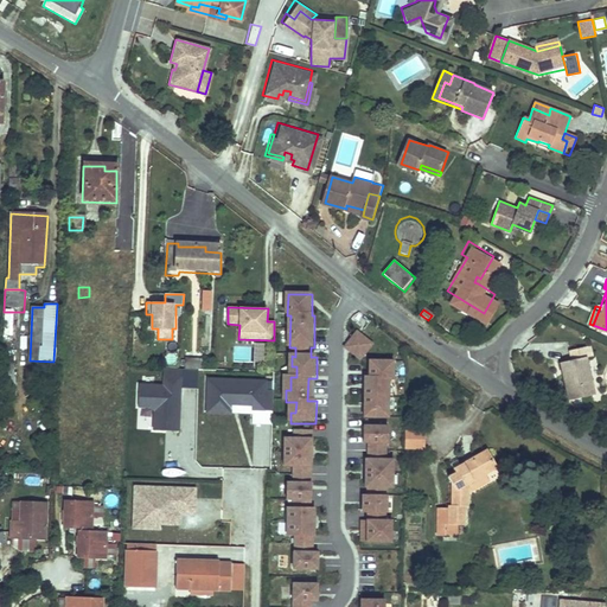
[(18,364),(20,312),(7,312),(4,364),(18,364)]
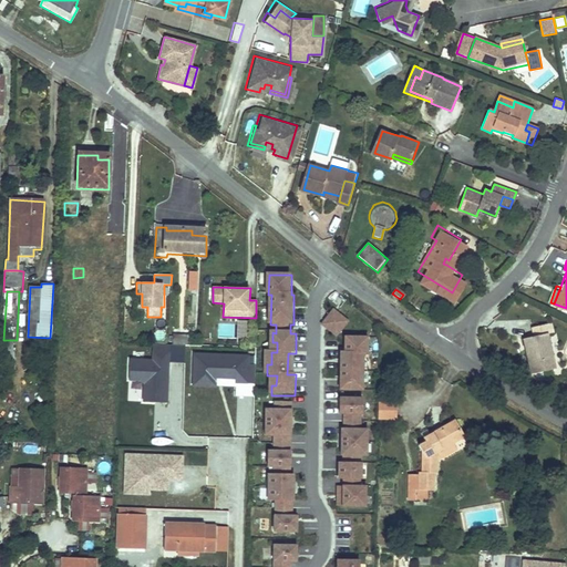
[(349,322),(332,309),(320,325),(337,338),(349,322)]
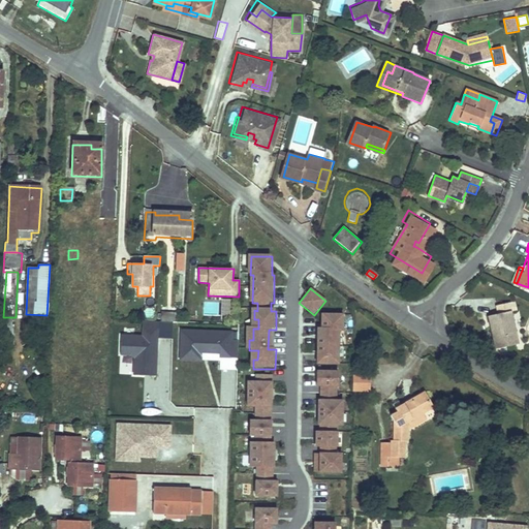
[(492,328),(498,349),(519,344),(509,313),(516,311),(512,302),(495,306),(498,315),(490,317),(491,323),(494,322),(495,327),(492,328)]
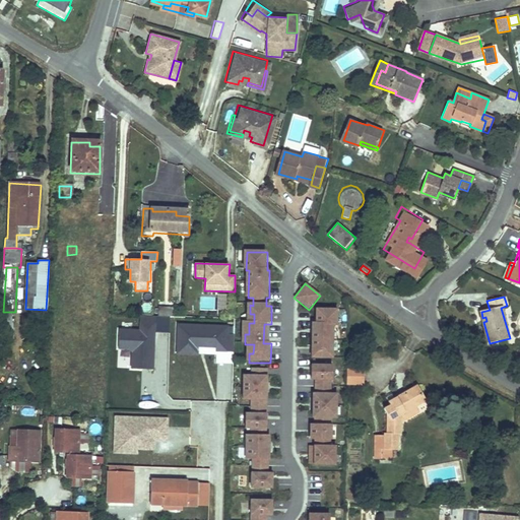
[(157,307),(157,315),(174,315),(174,307),(157,307)]
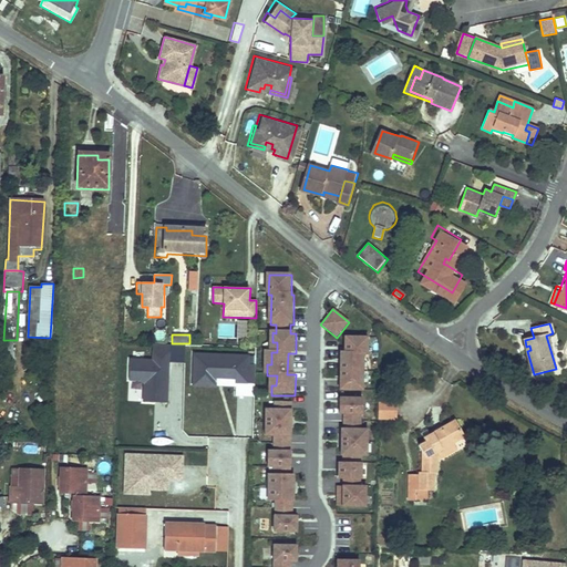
[(343,337),(342,351),(363,351),(366,351),(367,337),(343,337)]
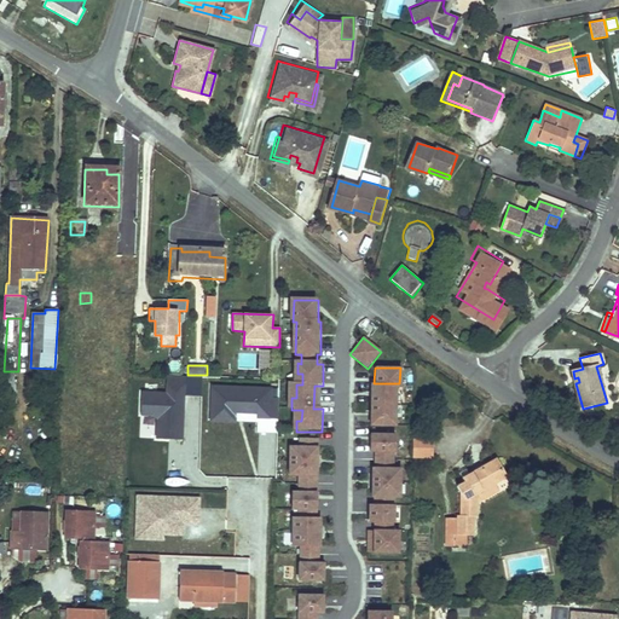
[(142,415),(157,415),(157,439),(181,440),(184,377),(167,376),(166,392),(143,391),(142,415)]
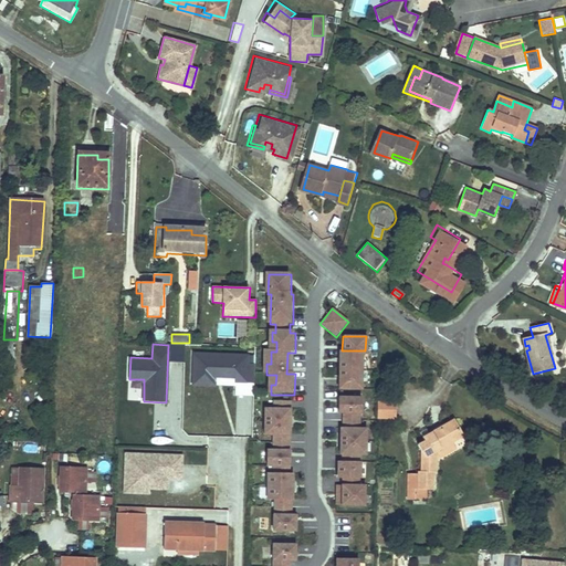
[(342,350),(337,350),(336,388),(362,389),(363,350),(342,350)]
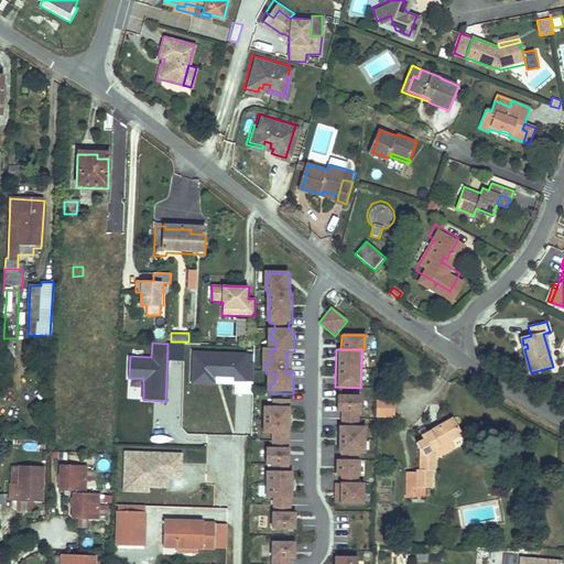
[(252,382),(253,362),(247,362),(247,353),(193,350),(193,359),(192,375),(192,383),(215,384),(215,376),(236,377),(236,382),(252,382)]
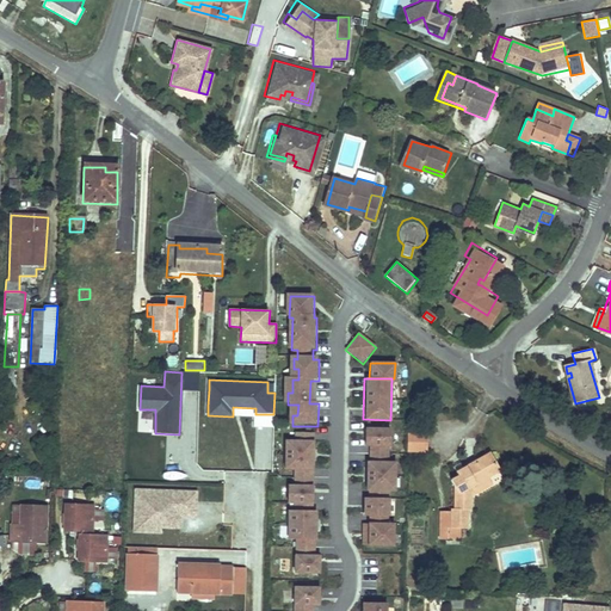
[(390,429),(364,429),(364,446),(369,446),(389,446),(390,429)]
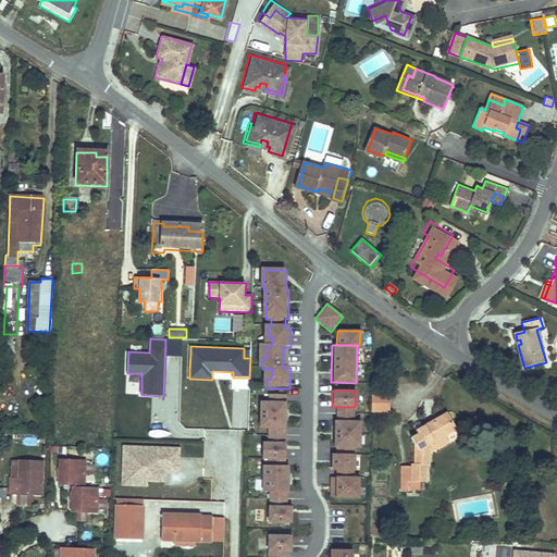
[(390,394),(374,394),(374,411),(390,412),(390,394)]
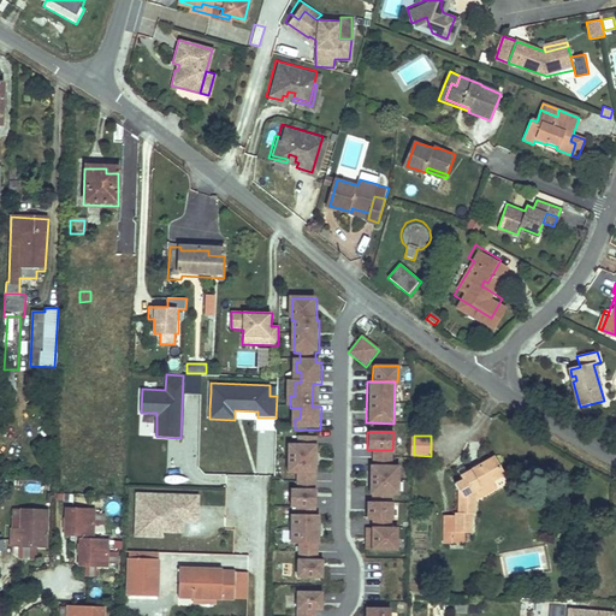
[(319,462),(319,448),(291,448),(291,462),(319,462)]
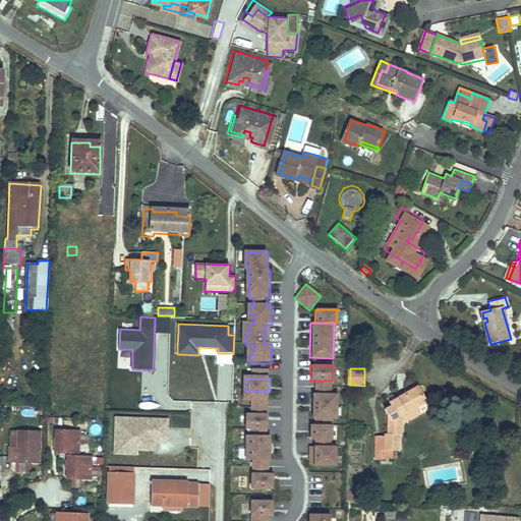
[(332,381),(314,381),(314,394),(332,394),(332,381)]
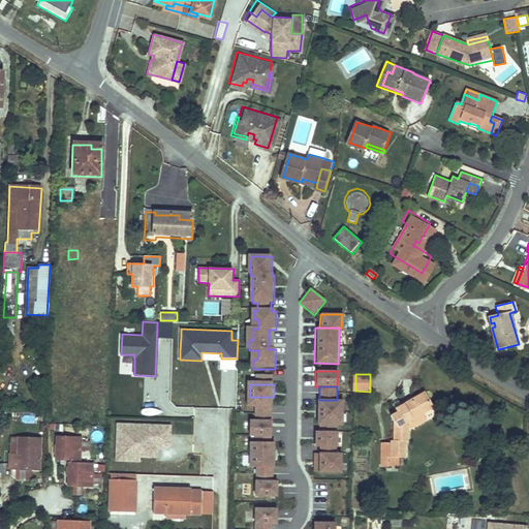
[(411,425),(437,406),(425,391),(396,409),(399,413),(393,416),(396,422),(396,447),(384,447),(384,460),(392,459),(392,461),(400,461),(407,461),(407,446),(411,446),(411,425)]
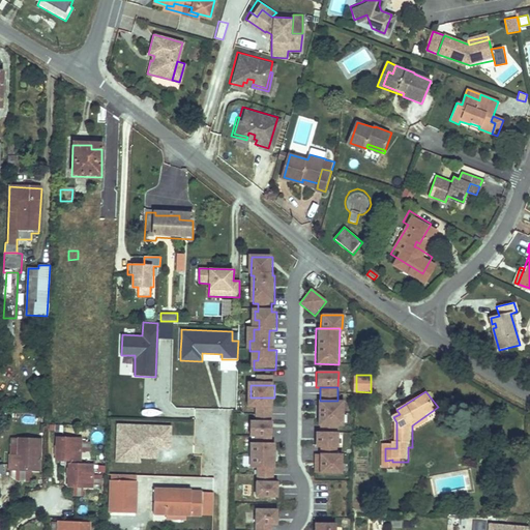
[(274,410),(274,398),(251,398),(251,409),(274,410)]
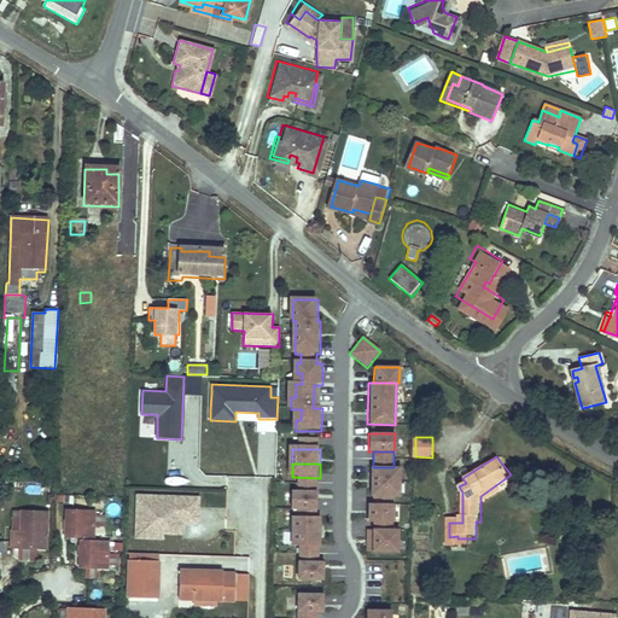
[(369,467),(369,495),(373,495),(392,495),(398,495),(400,467),(394,467),(373,467),(369,467)]
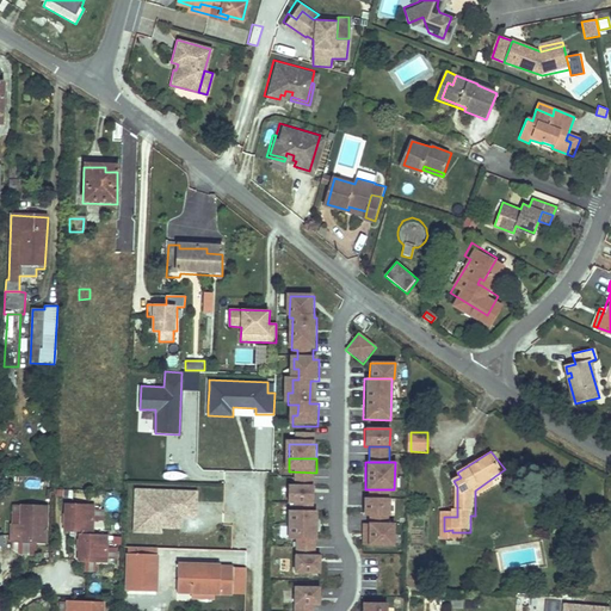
[(161,528),(183,529),(183,518),(197,518),(198,491),(134,488),(133,532),(161,532),(161,528)]
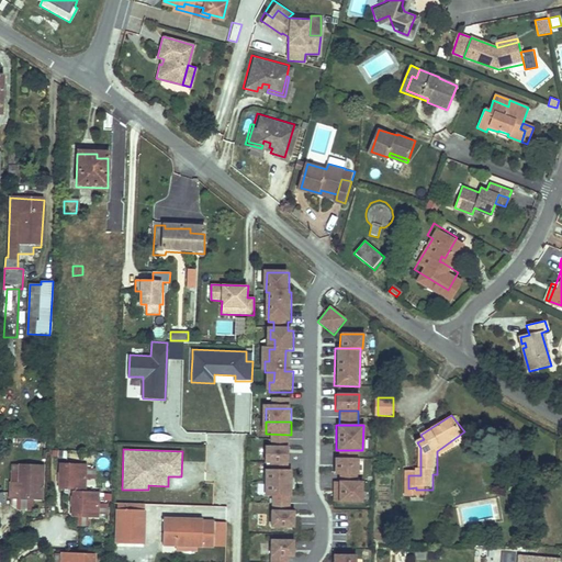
[(290,465),(290,450),(268,450),(268,465),(290,465)]
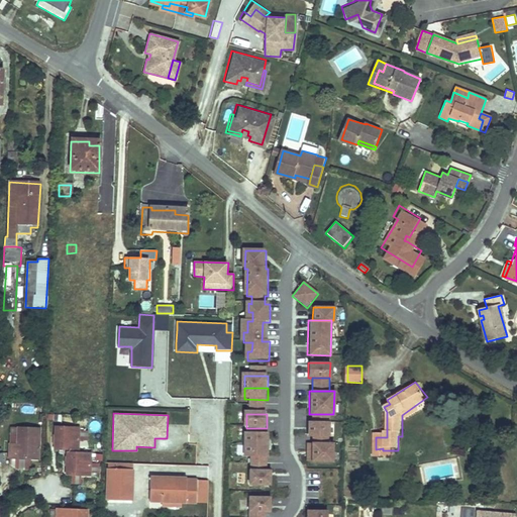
[(312,421),(306,420),(306,436),(311,436),(328,436),(328,421),(312,421)]
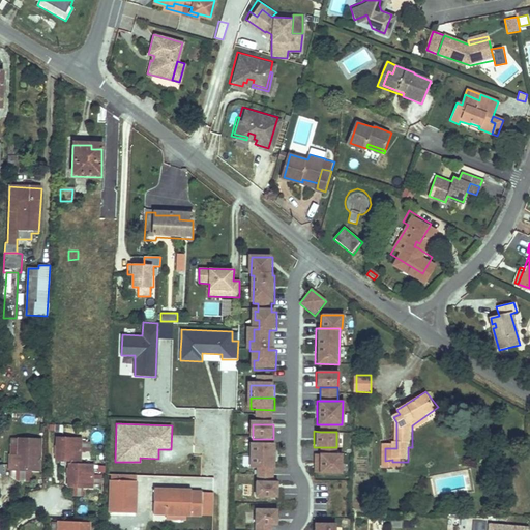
[(82,450),(89,451),(90,441),(83,440),(82,450)]
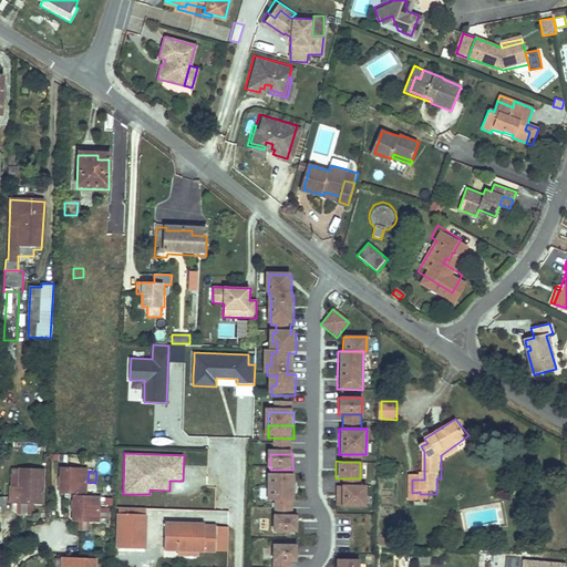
[(86,496),(88,473),(62,472),(61,482),(61,491),(61,495),(75,496),(86,496)]
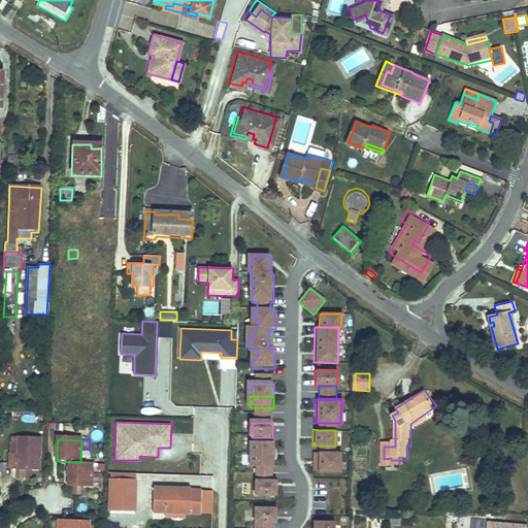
[(41,473),(42,441),(21,440),(21,458),(12,457),(11,472),(41,473)]
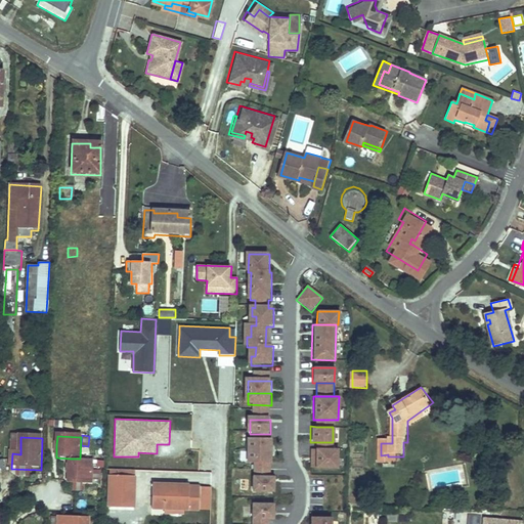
[(273,453),(273,441),(250,441),(250,453),(273,453)]
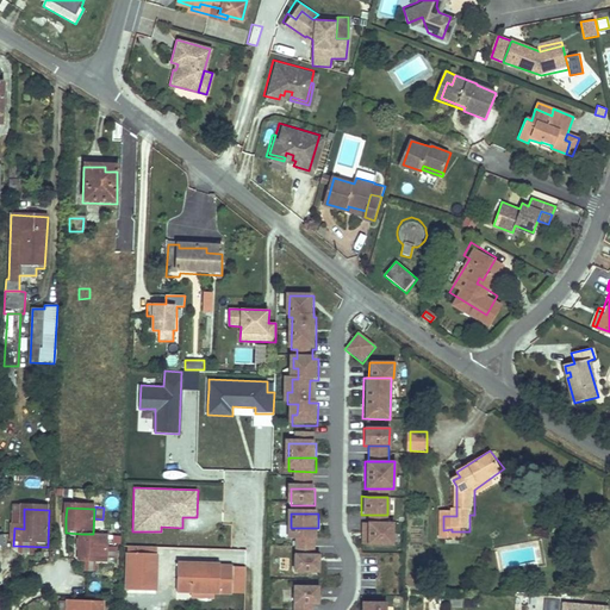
[(367,522),(367,524),(362,524),(361,543),(367,543),(392,545),(392,522),(386,522),(367,522)]
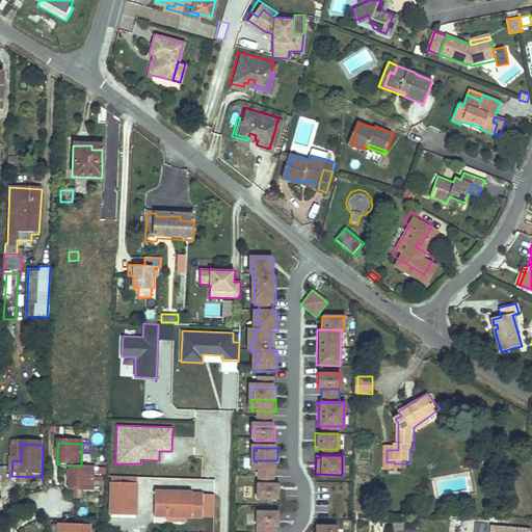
[(277,473),(277,460),(254,460),(254,472),(277,473)]
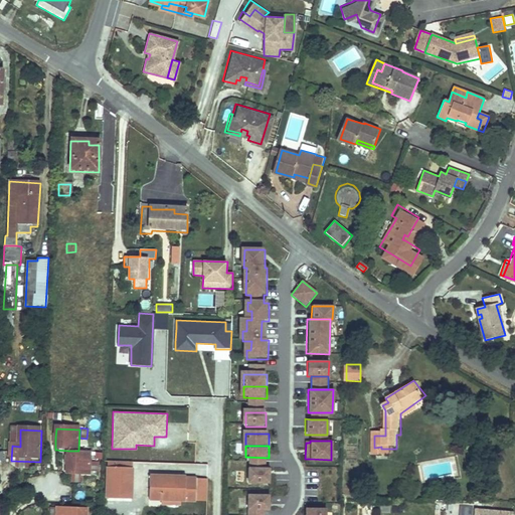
[(389,458),(389,449),(381,449),(380,457),(389,458)]
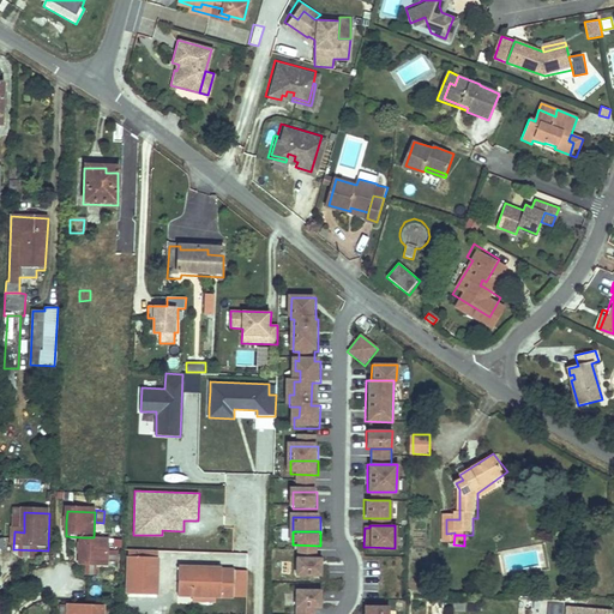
[(107,569),(108,543),(92,542),(80,542),(80,567),(107,569)]
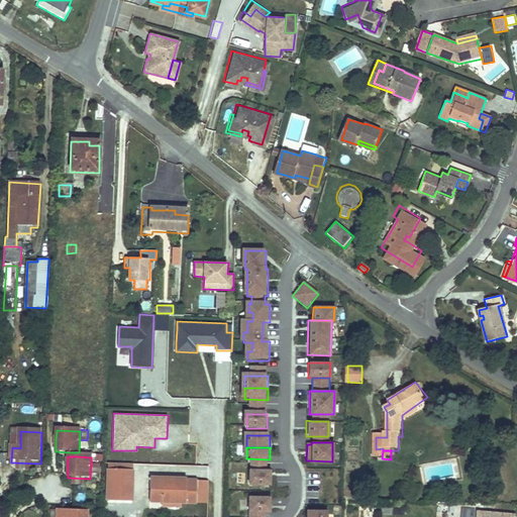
[(108,469),(106,469),(105,501),(133,501),(134,470),(132,470),(108,469)]
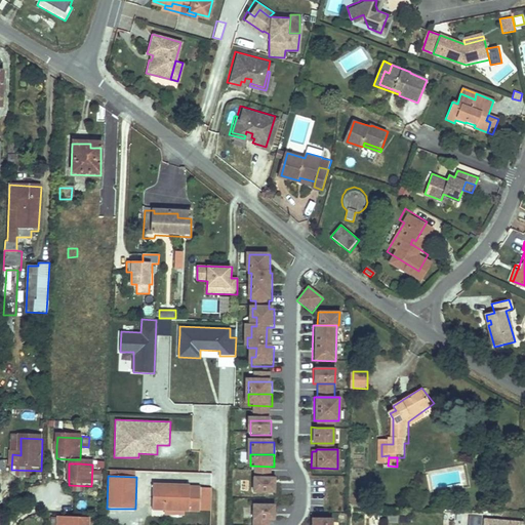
[(277,495),(277,481),(256,481),(256,495),(277,495)]
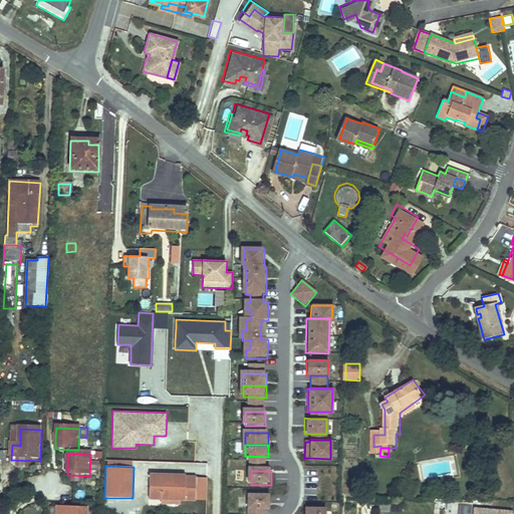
[(186,474),(151,473),(149,499),(161,500),(183,501),(185,501),(186,476),(186,474)]
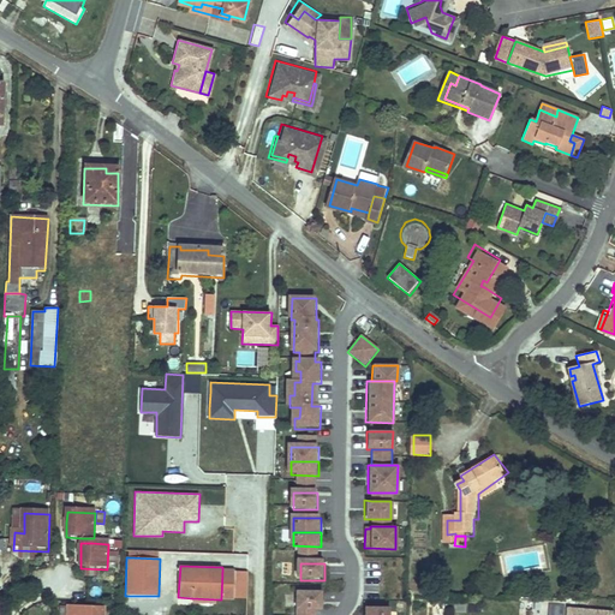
[(234,571),(222,569),(221,599),(233,599),(234,571)]
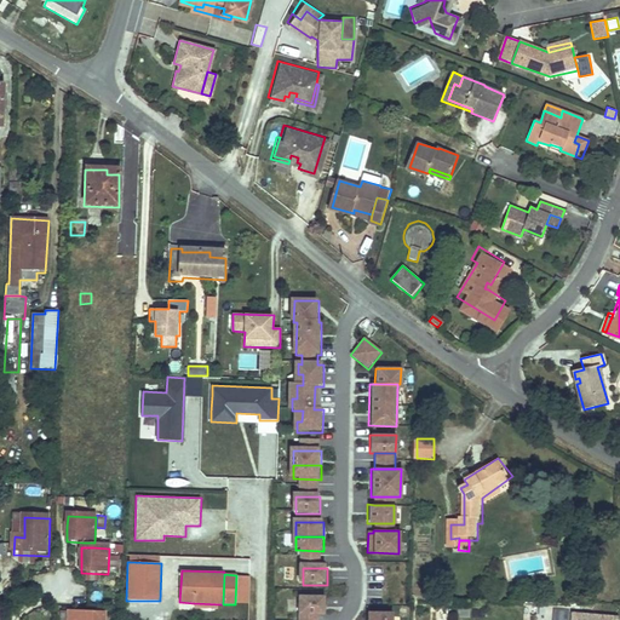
[(326,619),(327,601),(302,601),(302,618),(320,619),(326,619)]
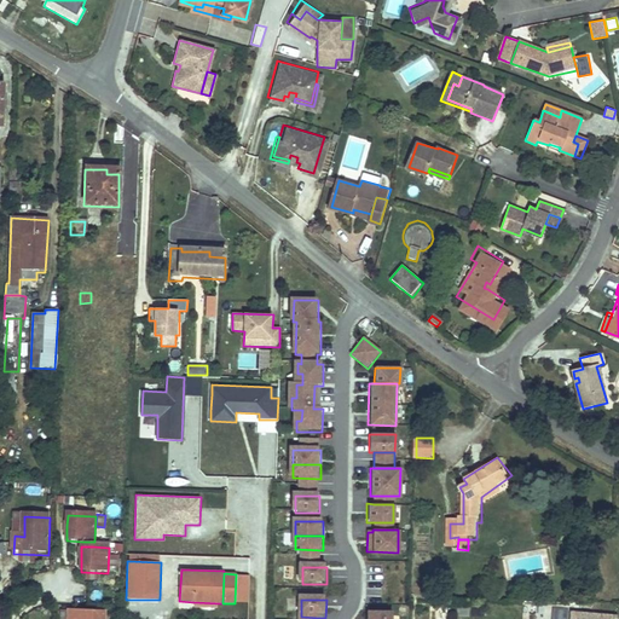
[(105,618),(105,611),(67,608),(65,618),(105,618)]
